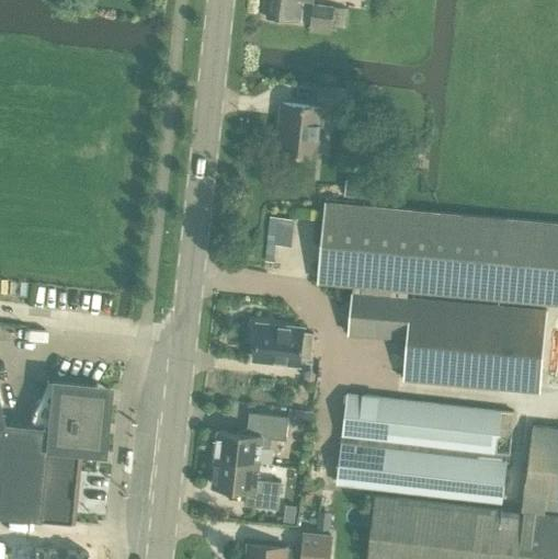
[(268,0),(265,21),(297,24),(299,0),(268,0)]
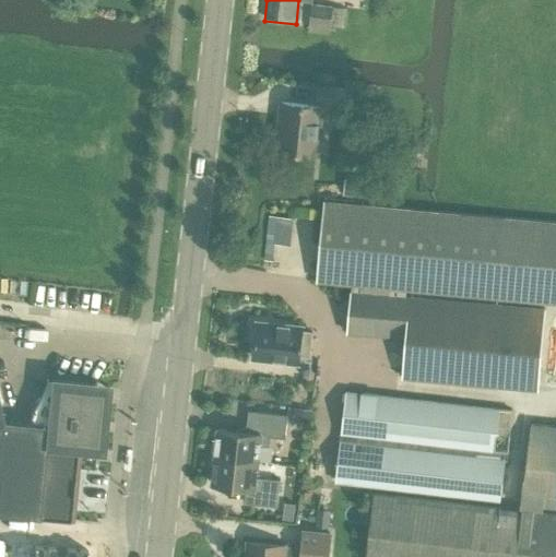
[(341,30),(343,11),(309,7),(306,33),(327,36),(327,33),(332,33),(333,28),(341,30)]
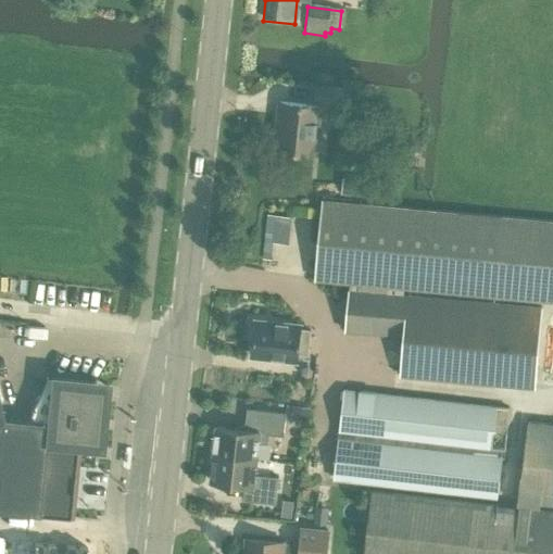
[(348,106),(349,90),(313,87),(311,103),(348,106)]
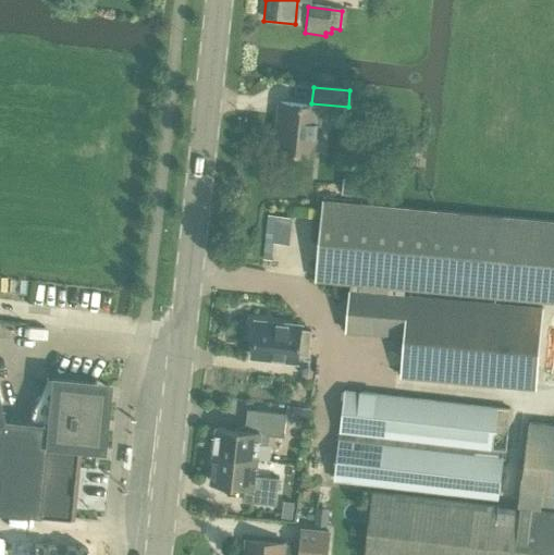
[(311,157),(317,109),(278,105),(275,121),(279,122),(275,152),(311,157)]
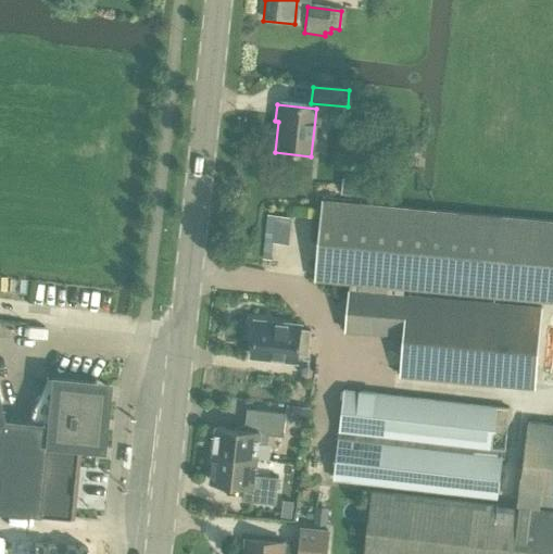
[(377,199),(379,184),(340,179),(338,194),(377,199)]
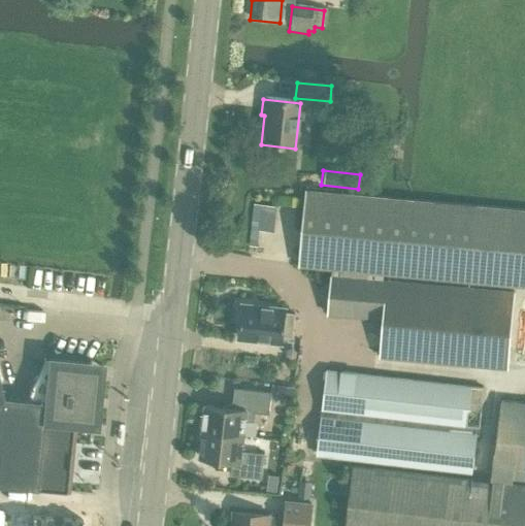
[(524,212),(304,192),(297,268),(524,288),(524,212)]
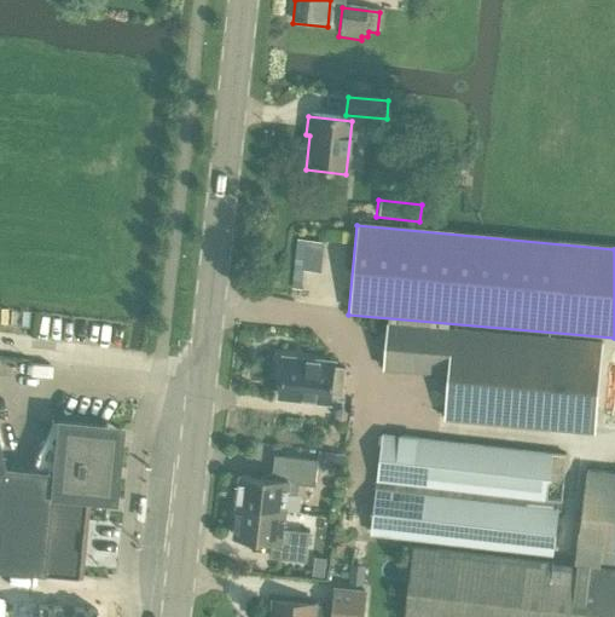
[(592,434),(601,345),(386,326),(382,370),(447,376),(444,420),(592,434)]
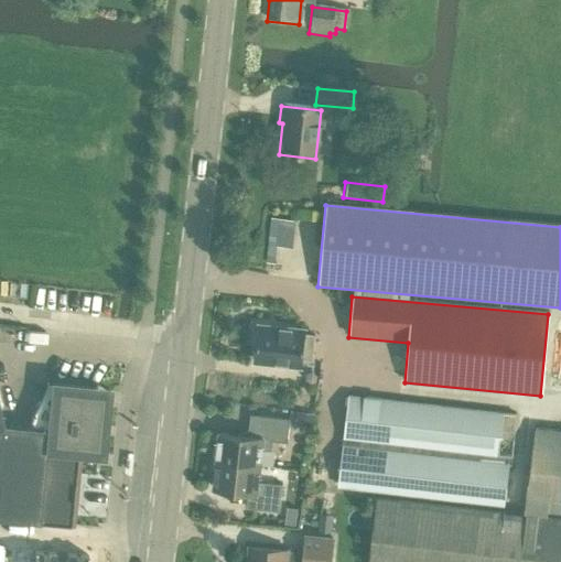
[(310,361),(312,337),(302,336),(303,333),(257,327),(252,363),(299,368),(300,360),(310,361)]
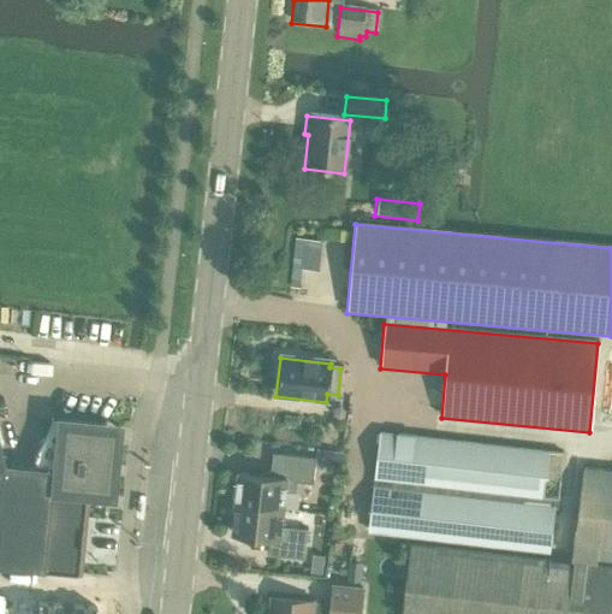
[(0,568),(75,577),(82,496),(108,499),(116,427),(55,421),(53,443),(39,442),(31,460),(30,471),(1,468),(0,462),(0,568)]
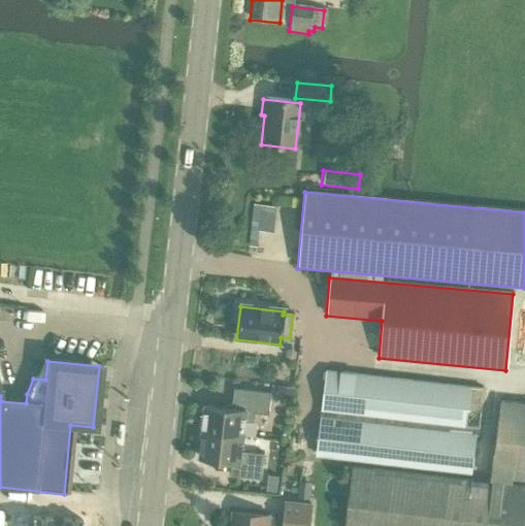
[(484,477),(494,393),(325,372),(321,412),(358,416),(357,423),(320,419),(316,458),(484,477)]
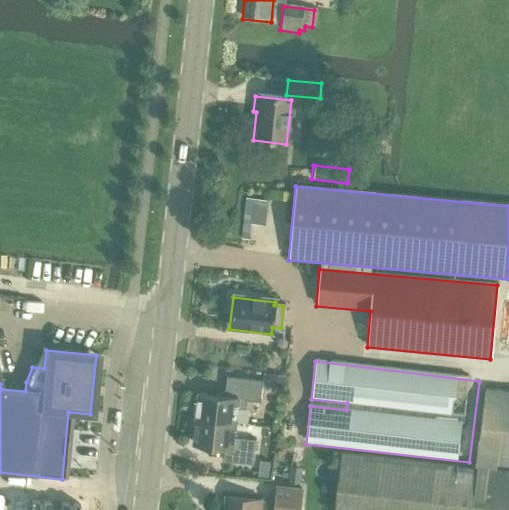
[(267,375),(266,386),(281,388),(283,377),(267,375)]
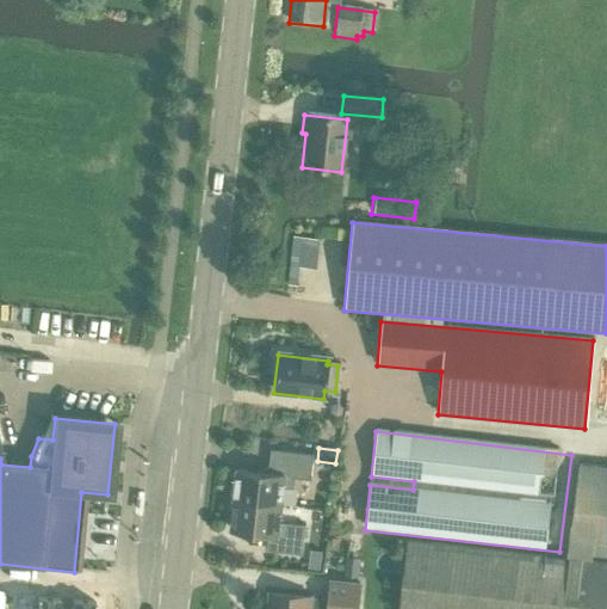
[(308,481),(311,456),(276,451),(273,475),(235,472),(231,502),(279,506),(280,490),(290,490),(291,479),(308,481)]
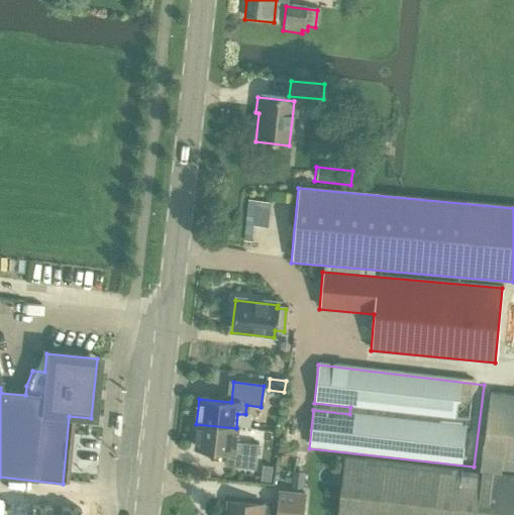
[(513,396),(488,394),(480,468),(513,472),(513,396)]
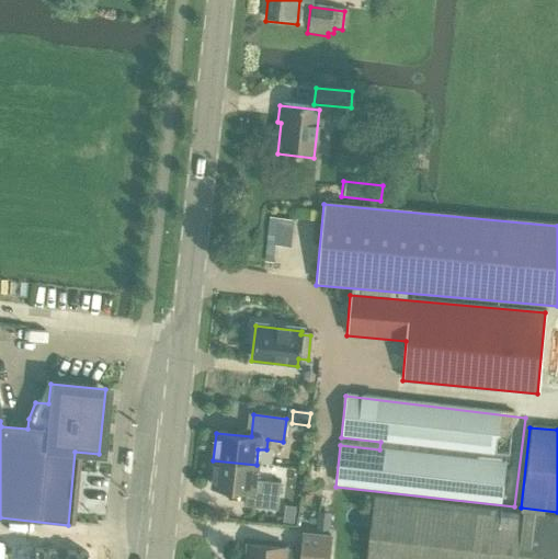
[(275,511),(279,485),(254,481),(257,465),(213,460),(209,488),(245,491),(242,506),(275,511)]
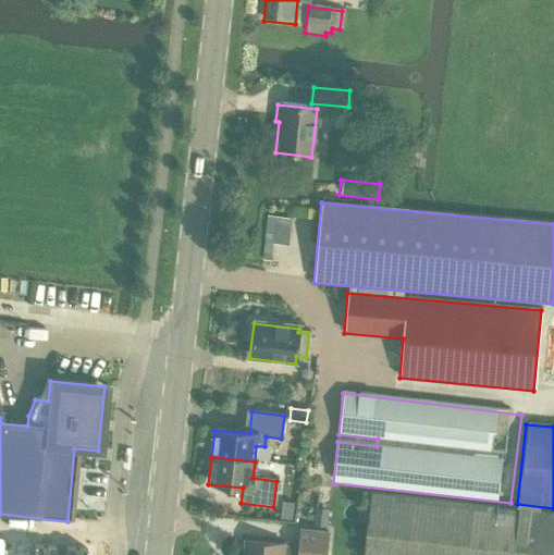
[(553,554),(553,514),(370,493),(362,554),(553,554)]
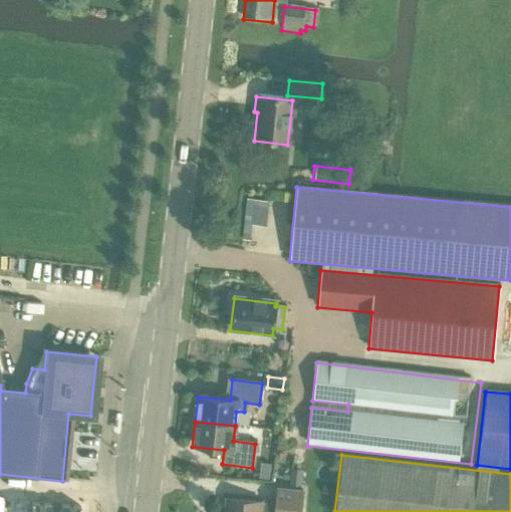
[(225,500),(223,511),(299,511),(301,493),(276,491),(275,506),(259,504),(259,503),(225,500)]
